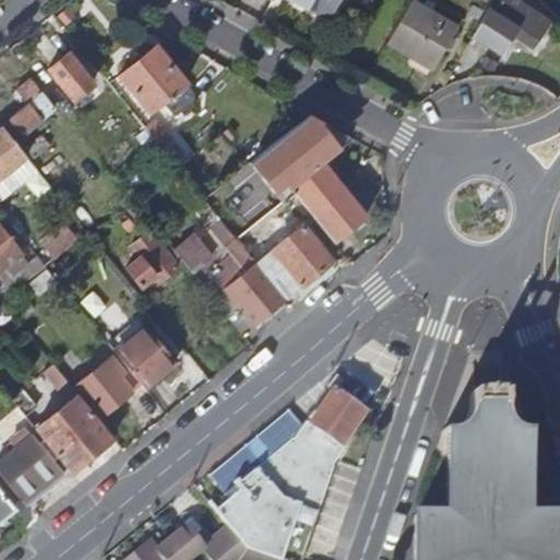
[(298,0),(331,15),(338,0),(298,0)]
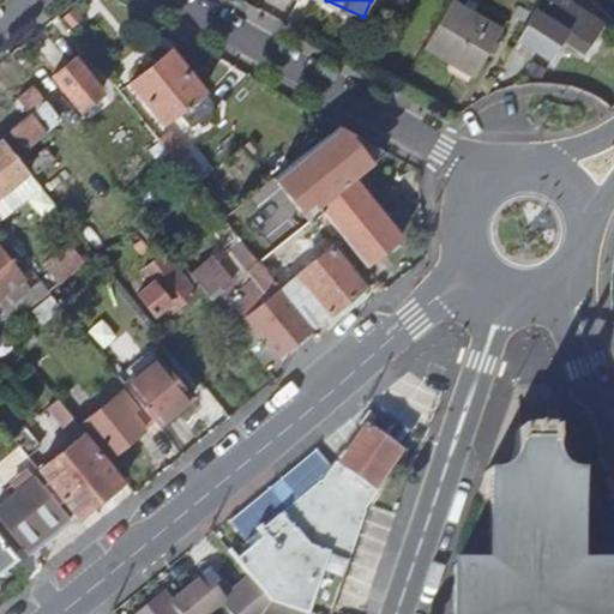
[(457,0),(449,0),(426,41),(477,70),(503,25),(457,0)]
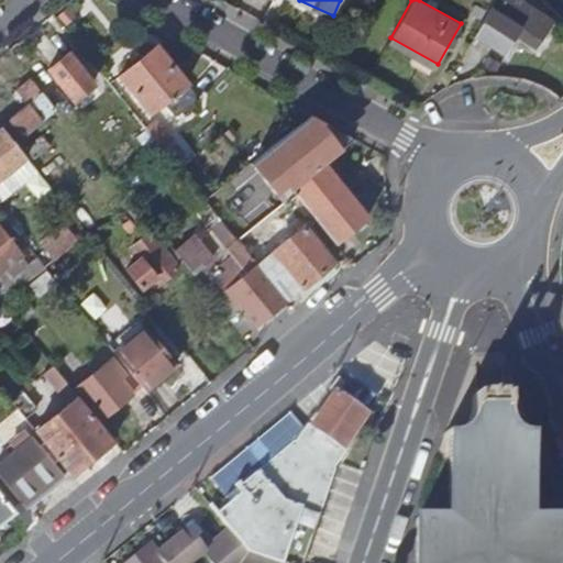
[(552,20),(486,18),(538,47),(552,20)]
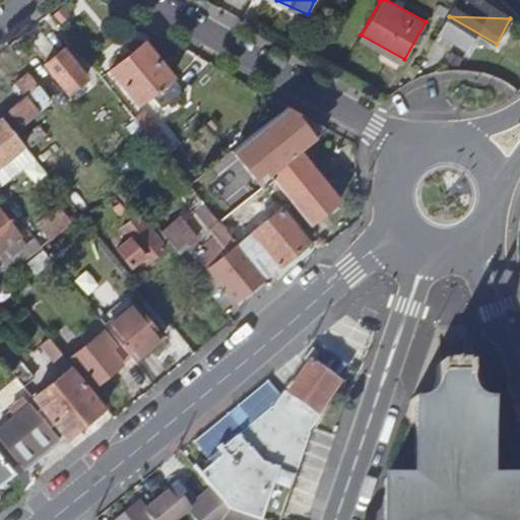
[(150,93),(173,75),(145,42),(111,69),(138,104),(150,93)]
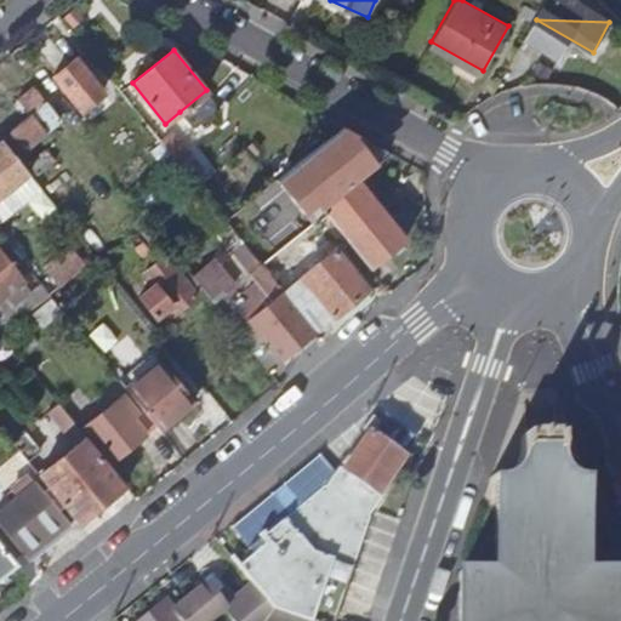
[(103,92),(75,58),(53,75),(83,109),(103,92)]
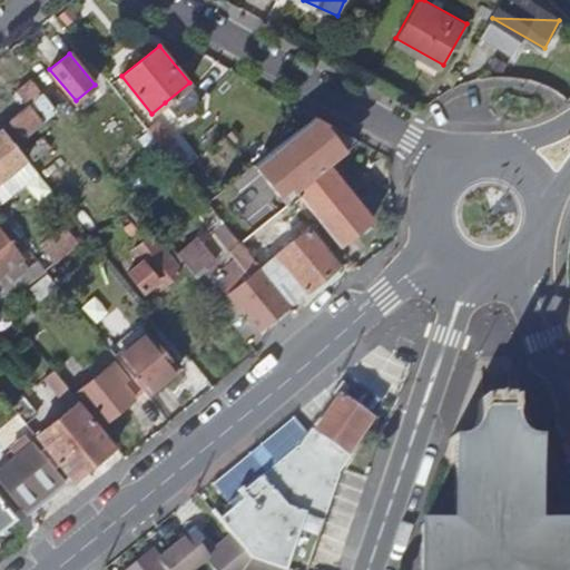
[(55,109),(31,80),(18,90),(29,105),(10,120),(22,135),(55,109)]
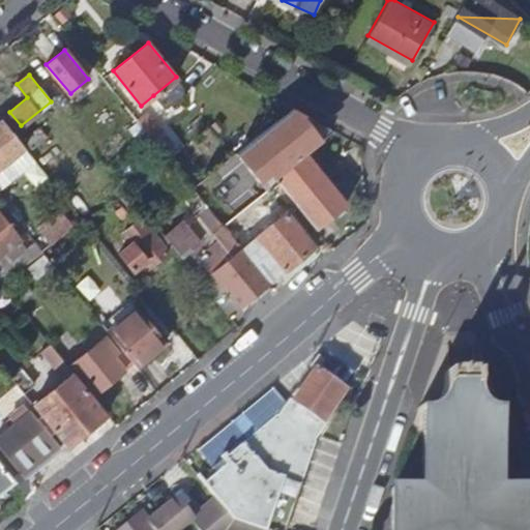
[(187,91),(176,77),(153,95),(166,109),(187,91)]
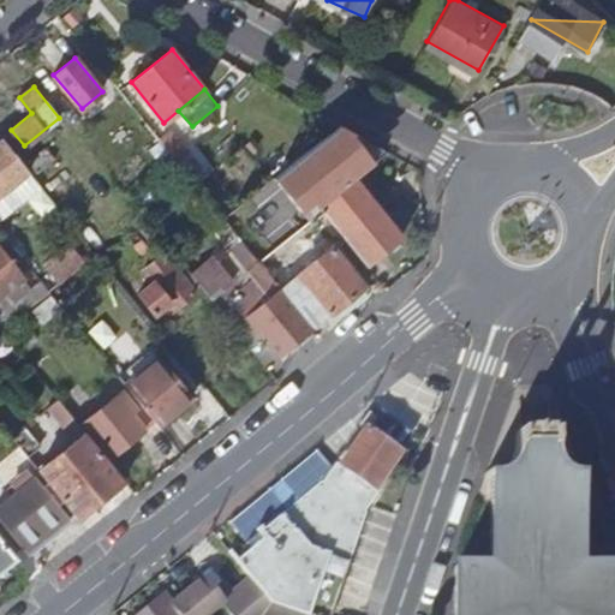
[(172,154),(178,162),(189,154),(171,132),(160,139),(172,154)]
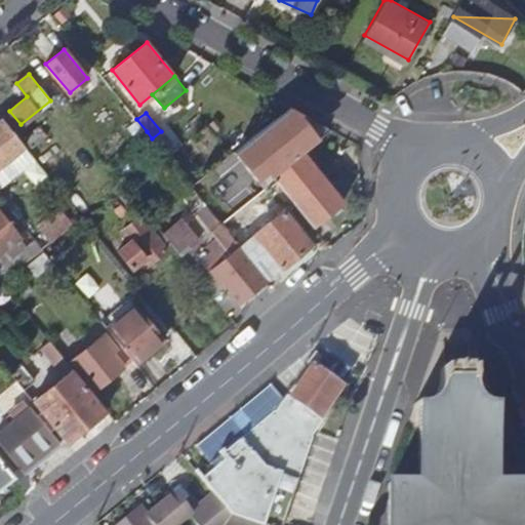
[(0,166),(25,146),(2,119),(0,120),(0,166)]
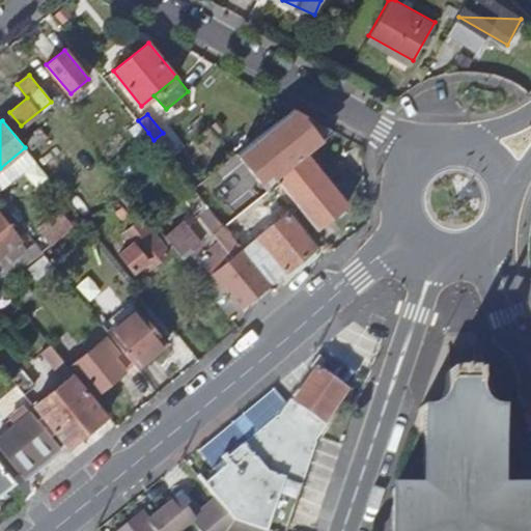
[(277,183),(316,229),(346,204),(304,152),(274,177),(277,183)]
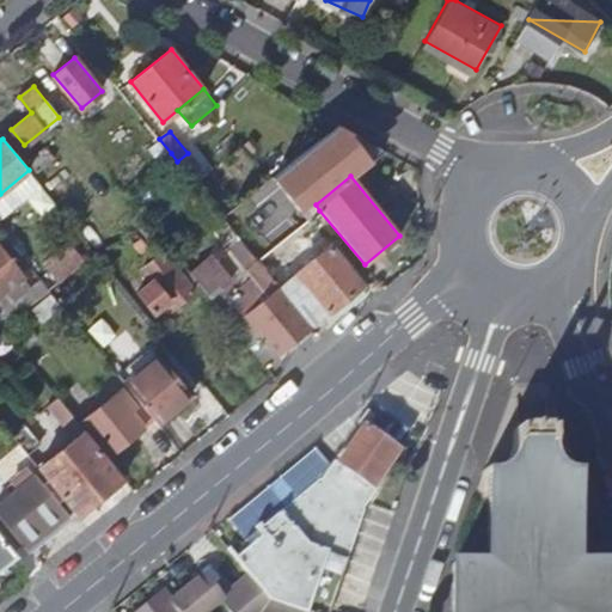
[(311,325),(280,287),(258,261),(224,218),(212,228),(258,283),(244,295),(250,303),(240,310),(276,354),(311,325)]
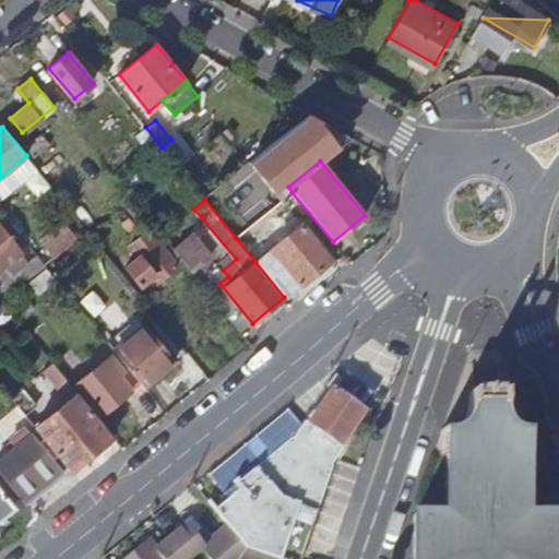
[(57,256),(78,238),(67,225),(46,242),(57,256)]
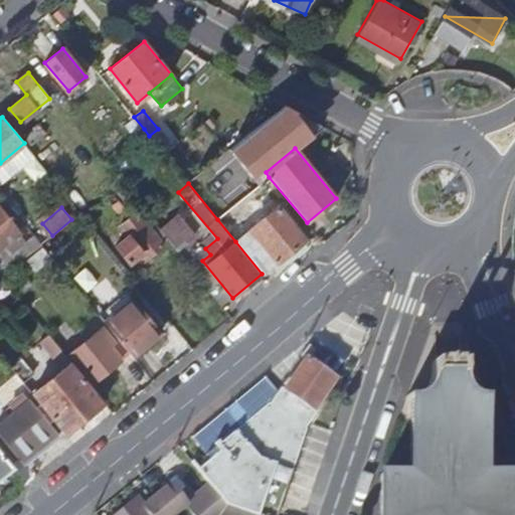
[(235,241),(262,274),(304,239),(278,207),(235,241)]
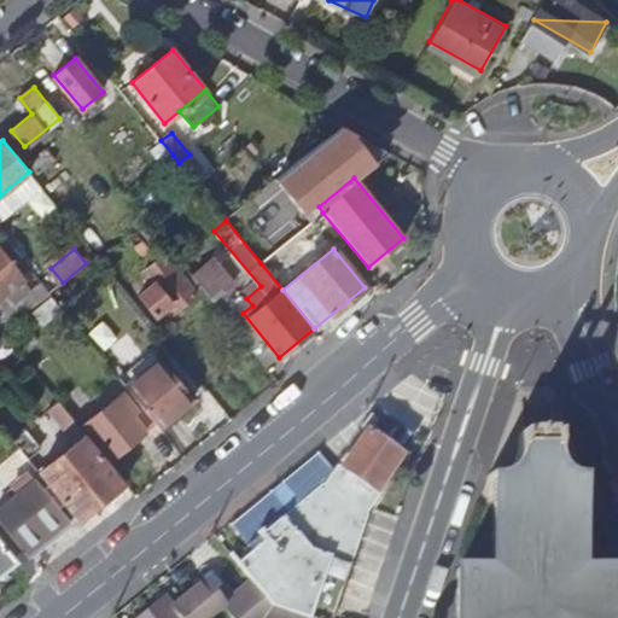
[(0,251),(0,297),(22,280),(0,251)]
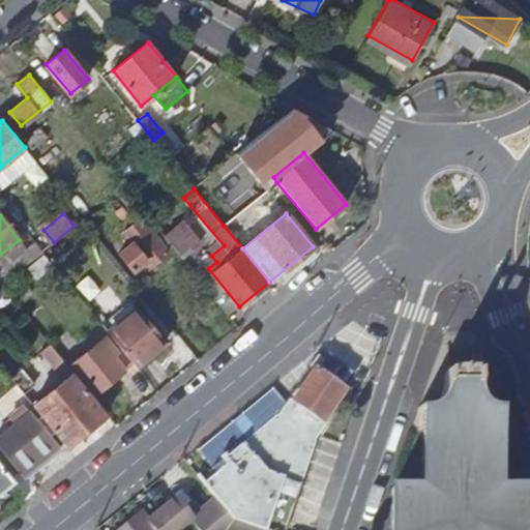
[(172,245),(165,237),(149,217),(142,222),(140,219),(122,233),(131,244),(119,255),(133,271),(146,262),(150,266),(167,253),(166,251),(172,245)]
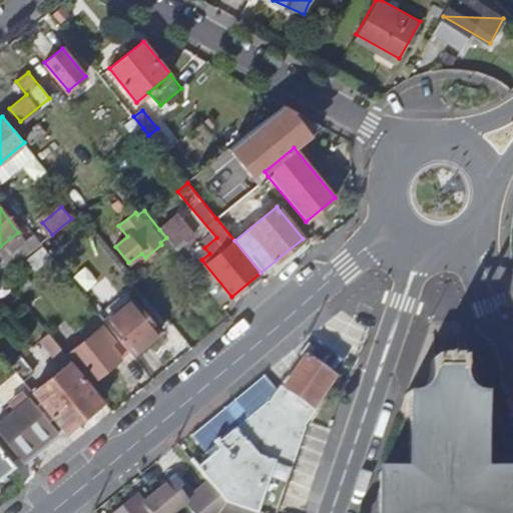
[(166,237),(176,249),(193,234),(177,215),(159,229),(166,237)]
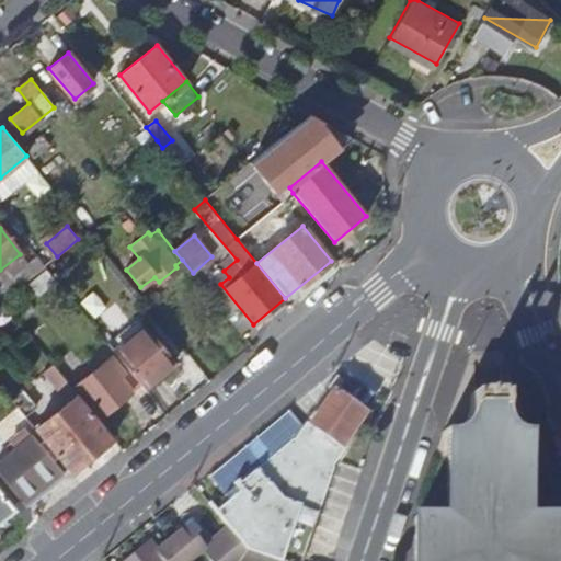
[(106,343),(144,389),(176,364),(139,318),(106,343)]
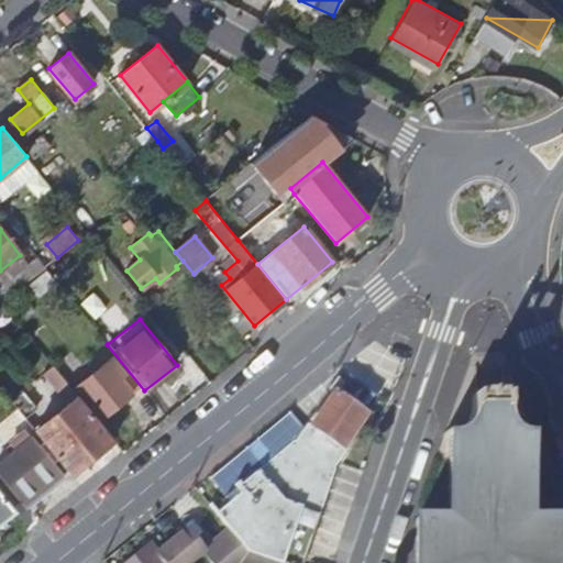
[(125,376),(111,360),(76,388),(101,419),(132,394),(121,379),(125,376)]
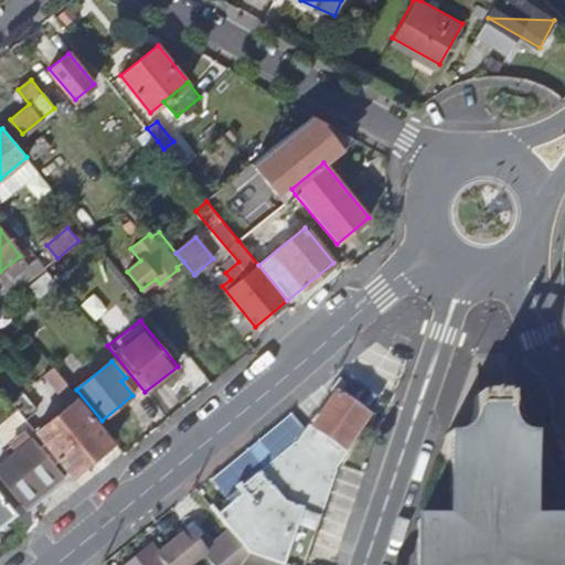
[(78,400),(54,369),(43,377),(67,408),(78,400)]
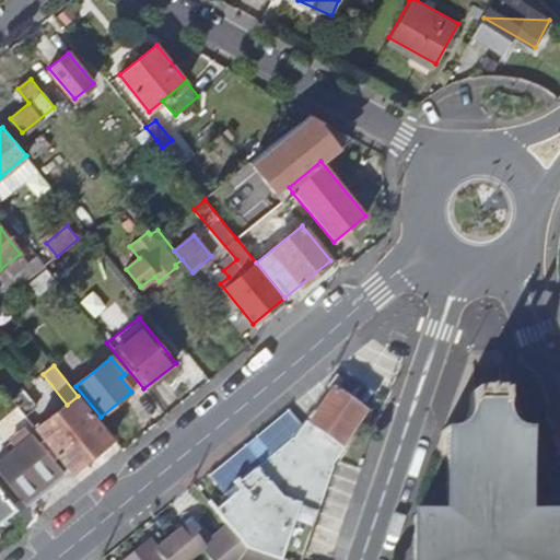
[(287,506),(315,515),(317,512),(331,467),(330,464),(343,446),(340,442),(375,393),(346,373),(311,422),(306,420),(295,436),(265,462),(290,493),(287,506)]
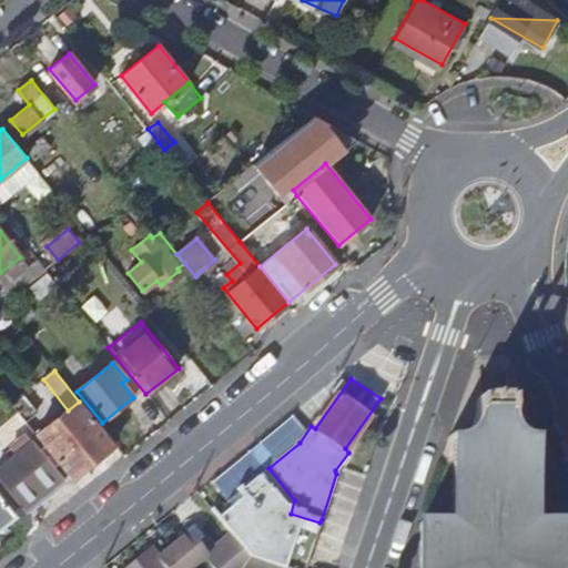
[(10,406),(24,424),(37,415),(22,397),(10,406)]
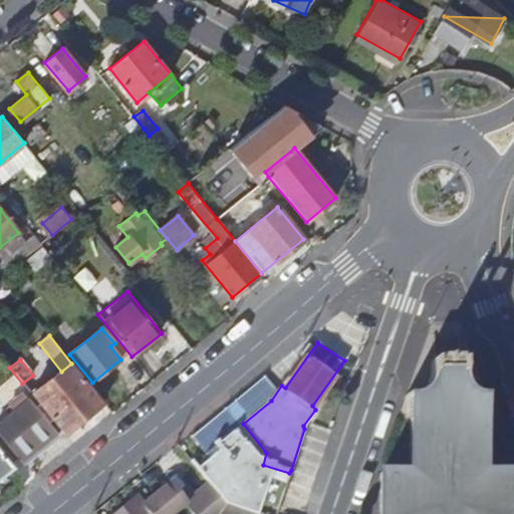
[(408,472),(378,472),(378,513),(512,513),(512,472),(484,471),(485,394),(477,393),(471,390),(466,386),(463,379),(460,371),(460,361),(432,361),(432,369),(431,376),(429,382),(425,388),(420,392),(415,394),(408,395),(408,472)]
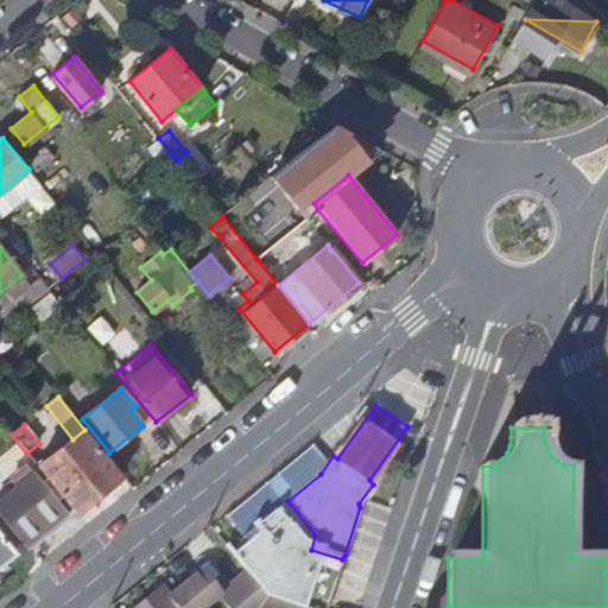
[(38,468),(76,515),(124,477),(84,430),(73,439),(38,468)]
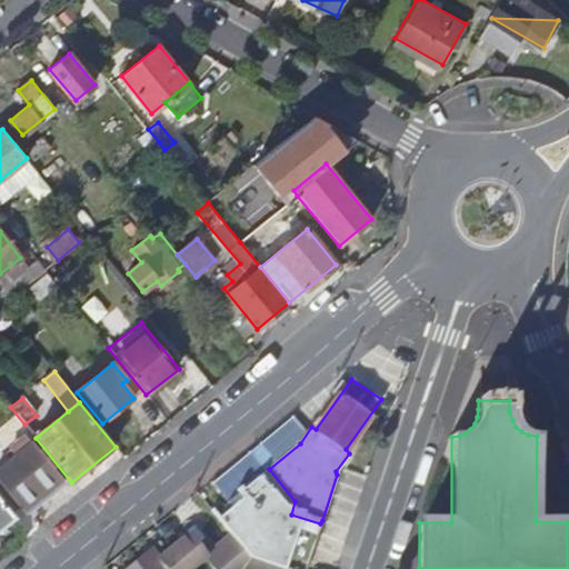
[(0,467),(0,482),(27,515),(63,485),(30,445),(0,467)]
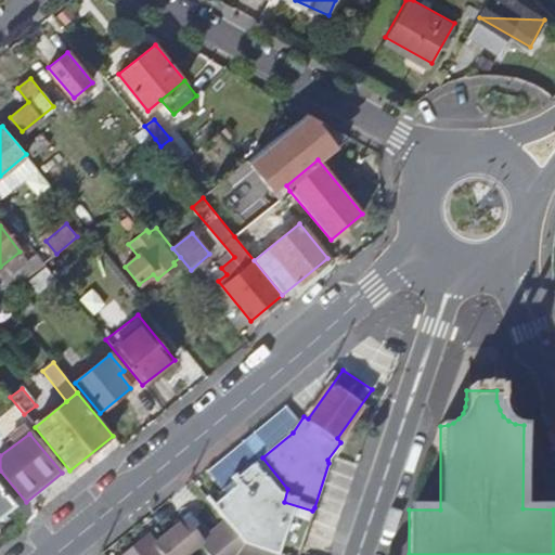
[(243,544),(276,554),(297,554),(312,511),(284,502),(287,489),(262,457),(220,491),(222,497),(211,505),(224,521),(243,544)]
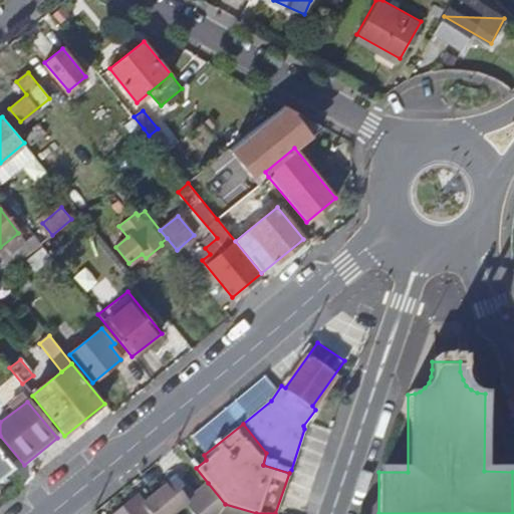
[(0,450),(0,477),(13,466),(0,450)]
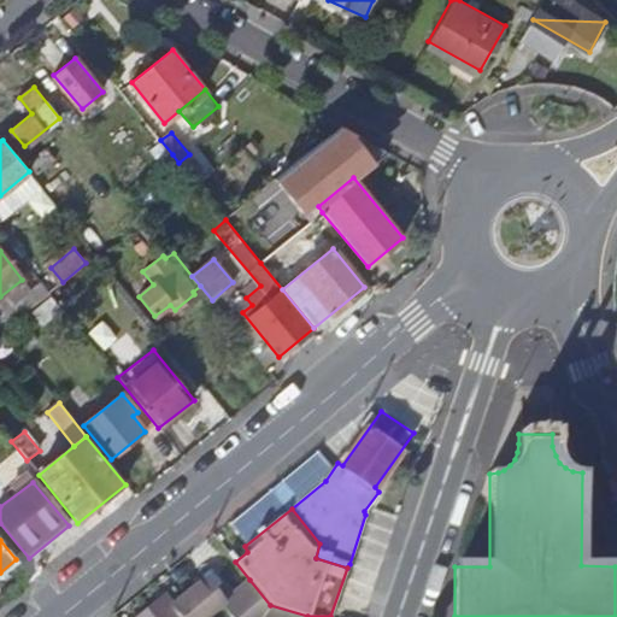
[(229,616),(262,616),(270,605),(250,580),(229,598),(234,605),(227,612),(229,616)]
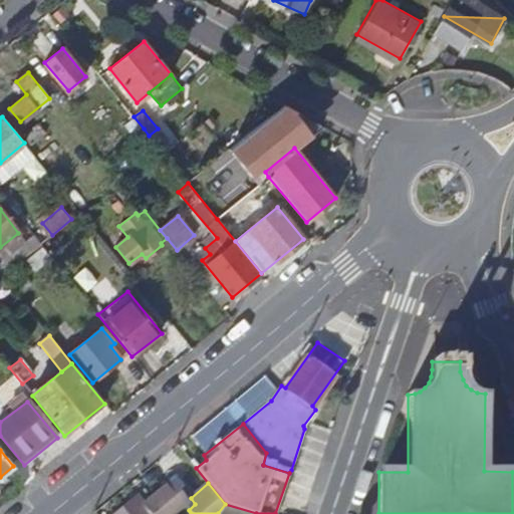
[(151,500),(162,513),(171,513),(185,502),(169,484),(151,500)]
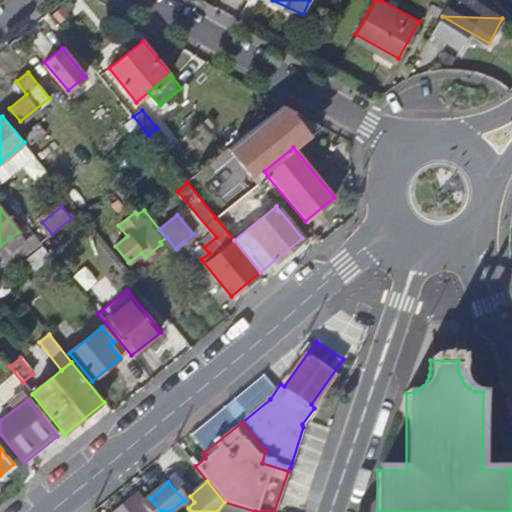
[(161,511),(150,498),(143,504),(136,496),(115,511),(161,511)]
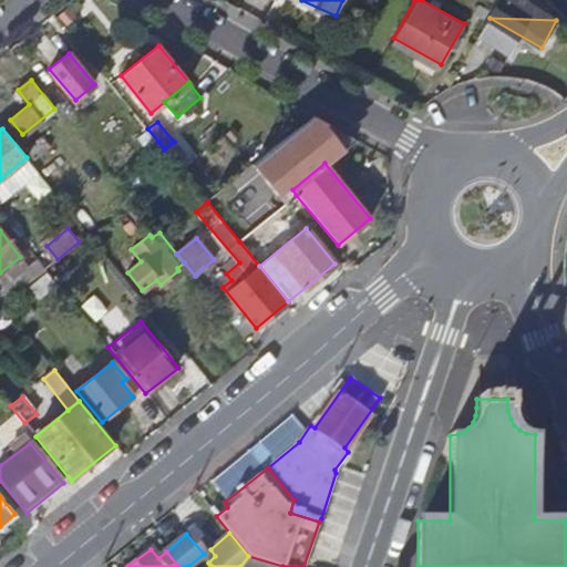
[(282,566),(248,556),(240,566),(282,566)]
